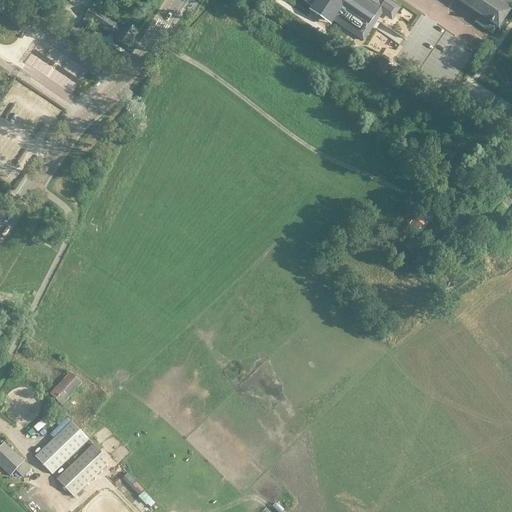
[(303,0),(313,6),(312,7),(312,8),(322,15),(332,22),(333,21),(333,20),(347,30),(363,41),(374,26),(383,11),(387,13),(390,16),(392,12),(395,8),(388,3),(383,0),(379,0),(380,0),(379,2),(376,0),(303,0)]
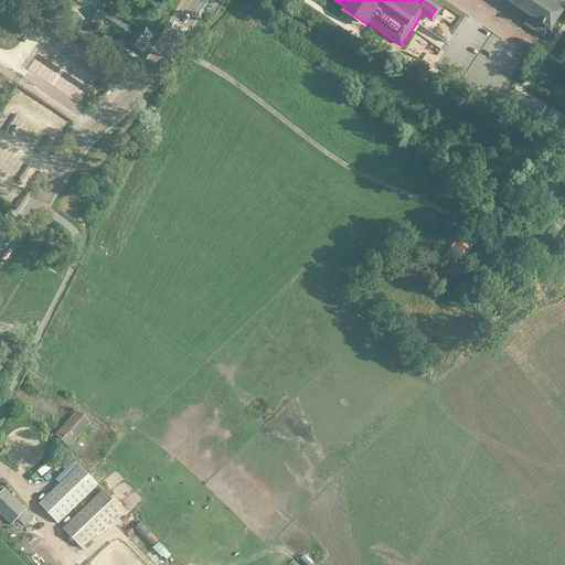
[(504,0),(530,17),(524,24),(543,38),(548,30),(550,31),(562,13),(561,12),(564,6),(564,2),(561,0),(504,0)]
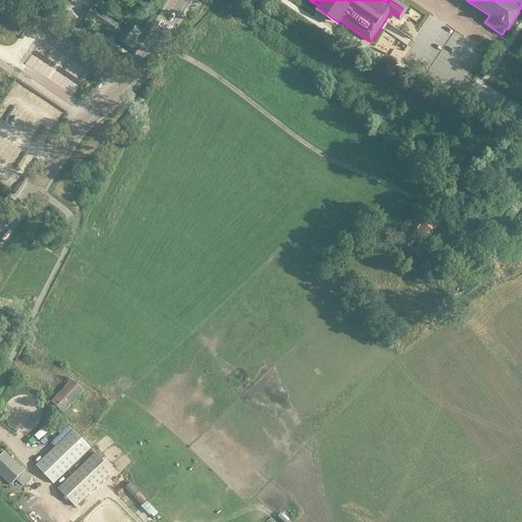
[(119,39),(118,41),(131,49),(142,33),(129,23),(125,30),(93,7),(87,16),(88,17),(76,34),(72,31),(69,36),(79,43),(93,20),(119,39)]
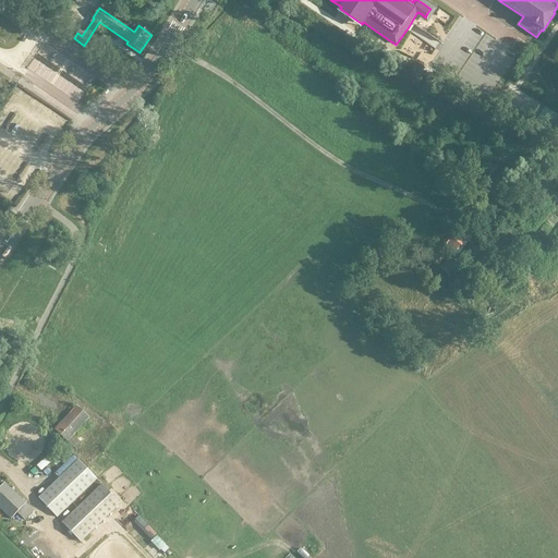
[(456,73),(449,83),(468,95),(474,86),(456,73)]
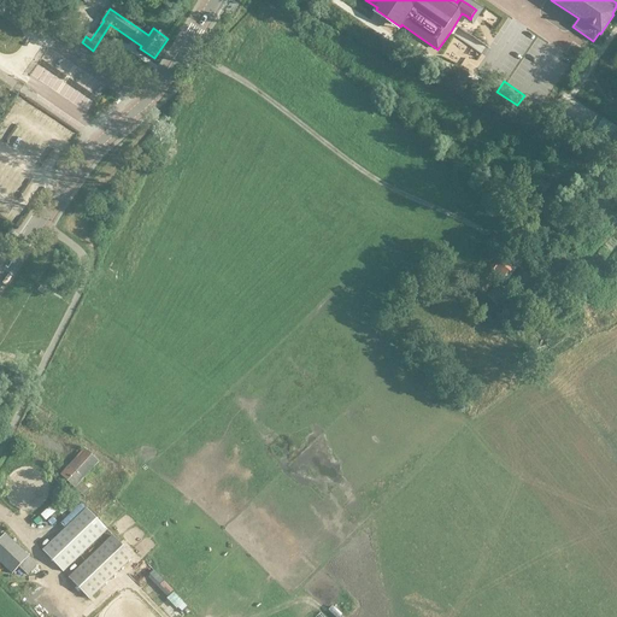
[(574,129),(577,124),(562,113),(559,118),(553,125),(569,136),(574,129)]
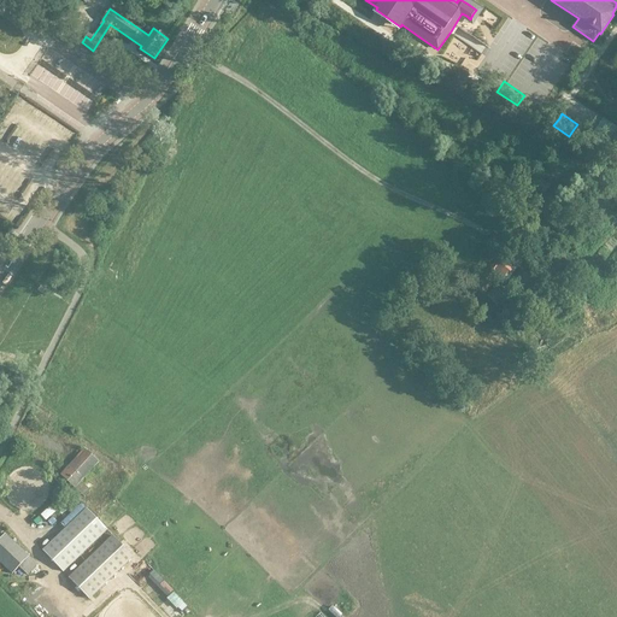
[(569,217),(550,238),(558,245),(577,224),(569,217)]
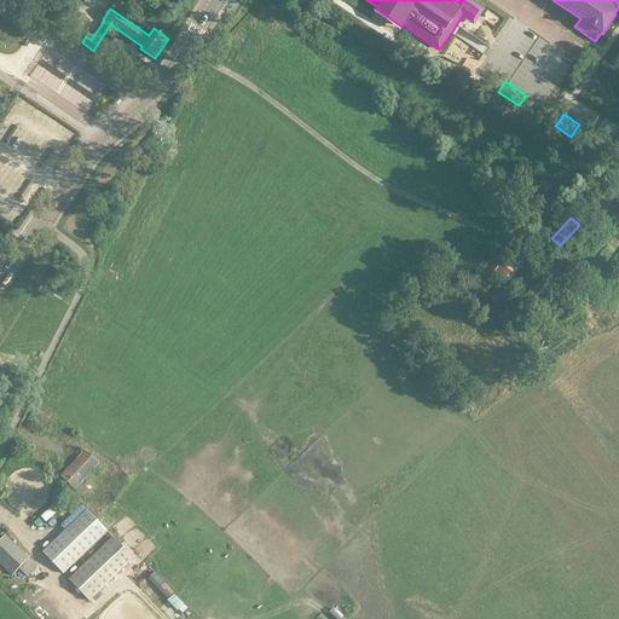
[(519,227),(510,239),(527,252),(536,239),(519,227)]
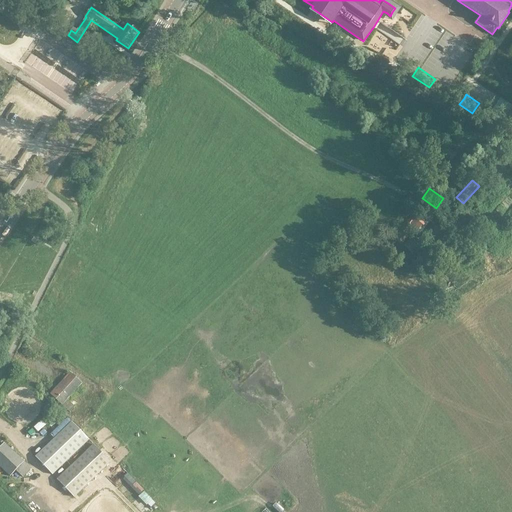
[(414,237),(419,241),(433,223),(415,208),(407,217),(391,236),(401,244),(412,232),(416,235),(414,237)]
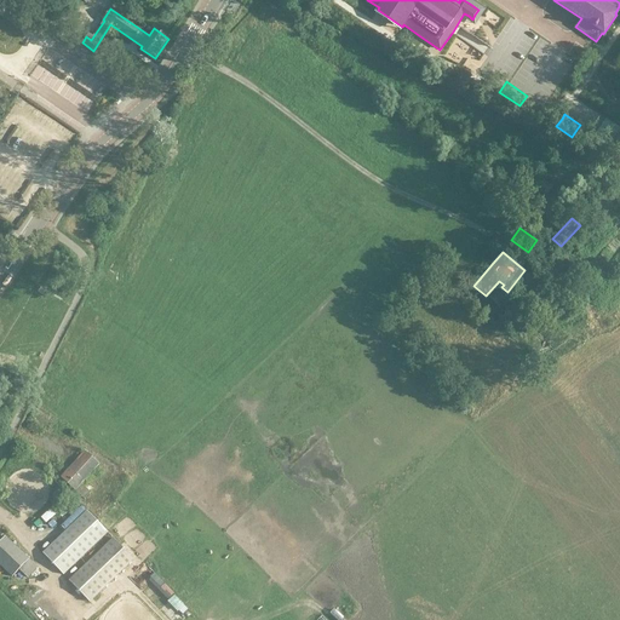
[(591,280),(578,268),(570,277),(584,290),(591,280)]
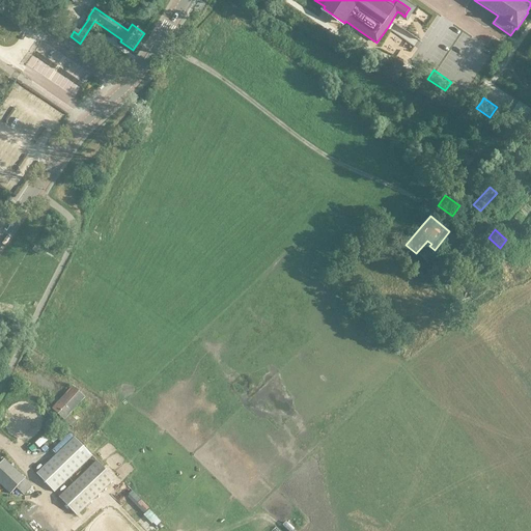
[(419,255),(427,263),(435,256),(426,248),(419,255)]
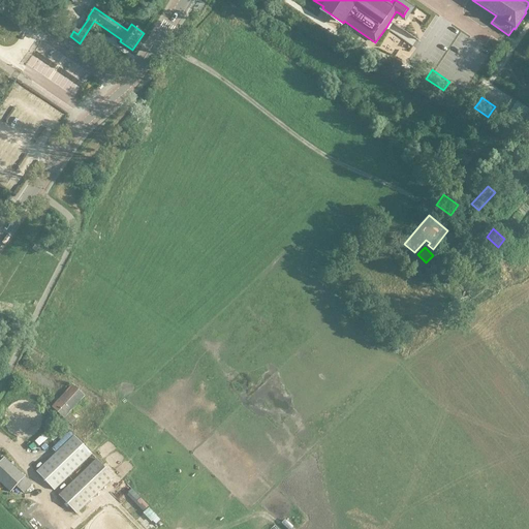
[(472,275),(465,269),(459,278),(466,283),(472,275)]
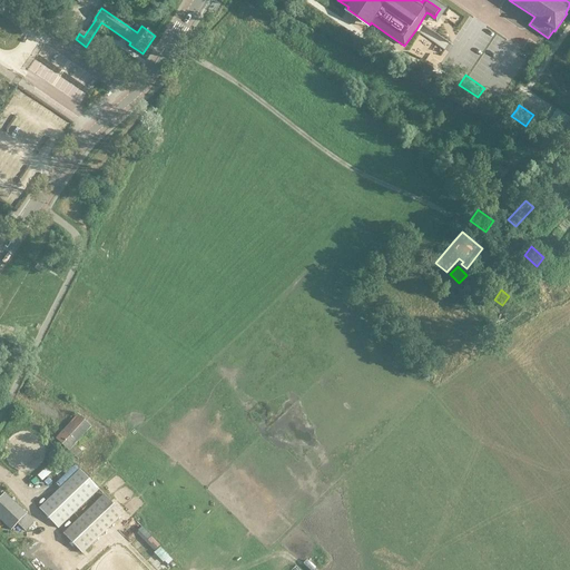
[(78,414),(64,430),(56,439),(78,459),(95,441),(86,433),(91,428),(78,414)]
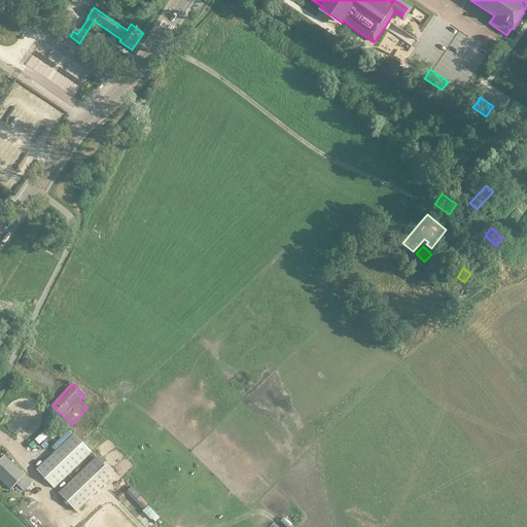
[(47,426),(35,440),(40,445),(53,431),(47,426)]
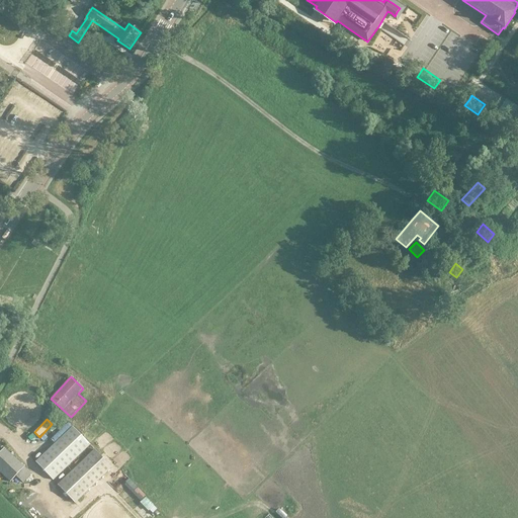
[(73,427),(35,462),(53,481),(90,445),(73,427)]
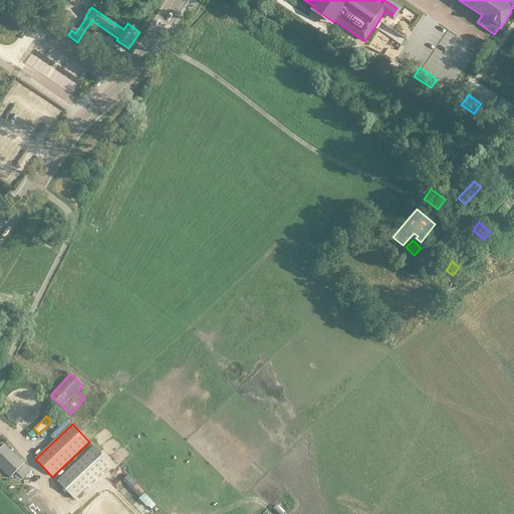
[(0,468),(10,478),(18,470),(25,477),(29,472),(31,473),(32,472),(24,464),(4,445),(0,449),(0,468)]
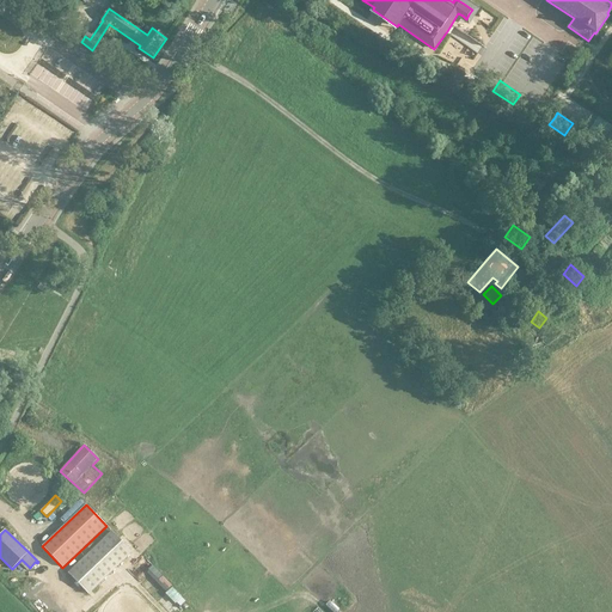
[(111,532),(68,574),(89,594),(132,552),(111,532)]
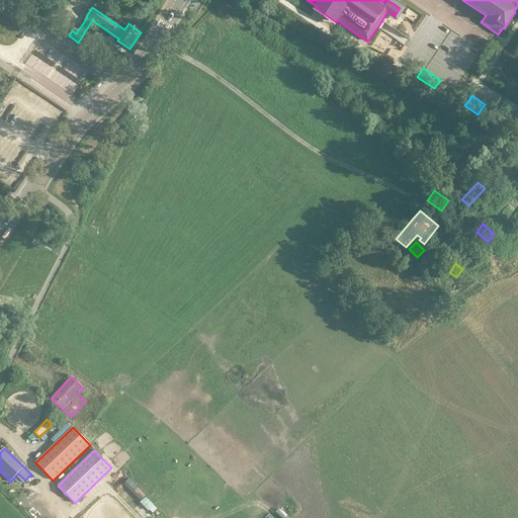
[(130,480),(125,484),(142,499),(146,495),(130,480)]
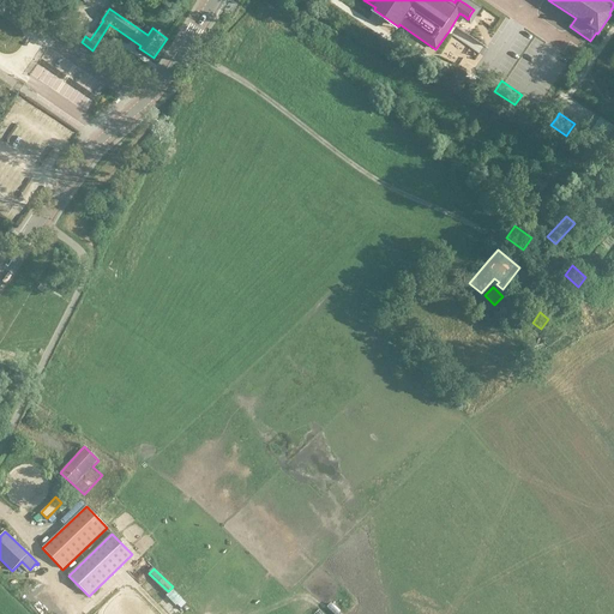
[(172,590),(167,595),(176,606),(182,600),(172,590)]
